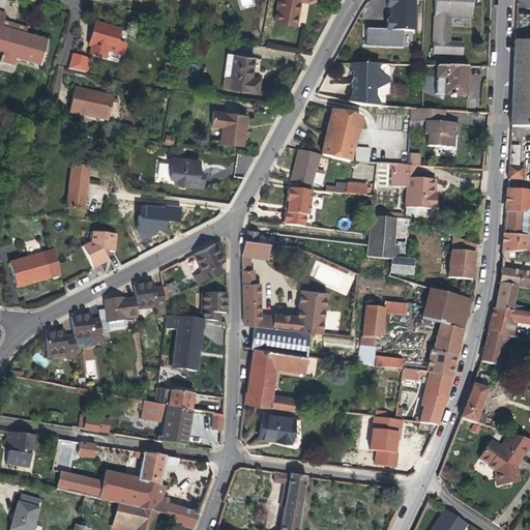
[(300,0),(299,0),(278,0),(274,22),(295,26),(300,0)]
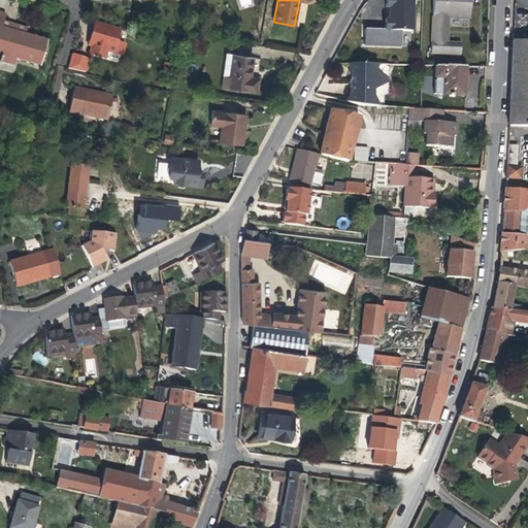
[(385,20),(385,30),(400,31),(410,31),(411,0),(386,0),(386,7),(389,7),(389,20),(385,20)]
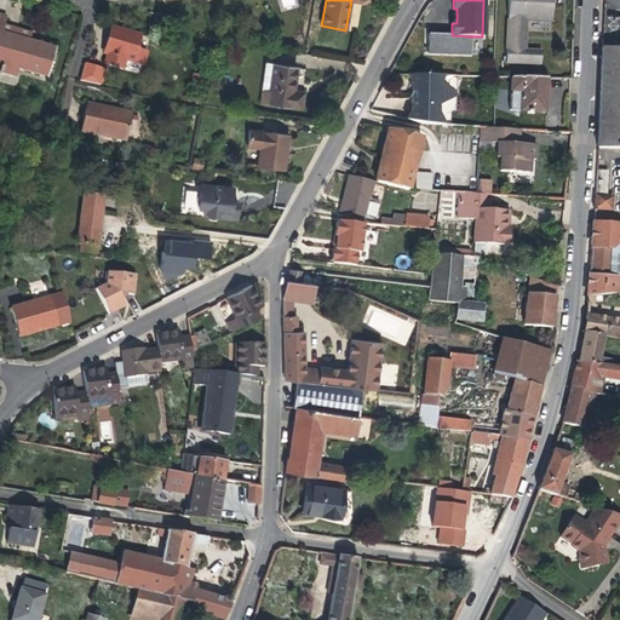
[(551,22),(552,0),(509,0),(506,62),(541,64),(541,51),(524,50),(527,21),(533,21),(533,29),(551,29),(551,22)]
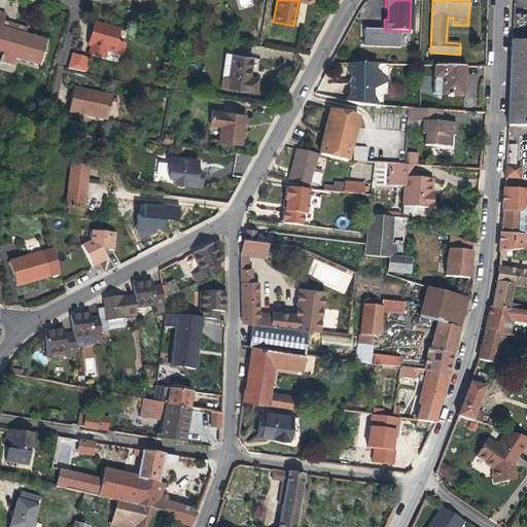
[(40,65),(47,41),(25,34),(2,28),(4,22),(6,14),(0,12),(0,61),(1,62),(1,61),(13,65),(15,58),(40,65)]
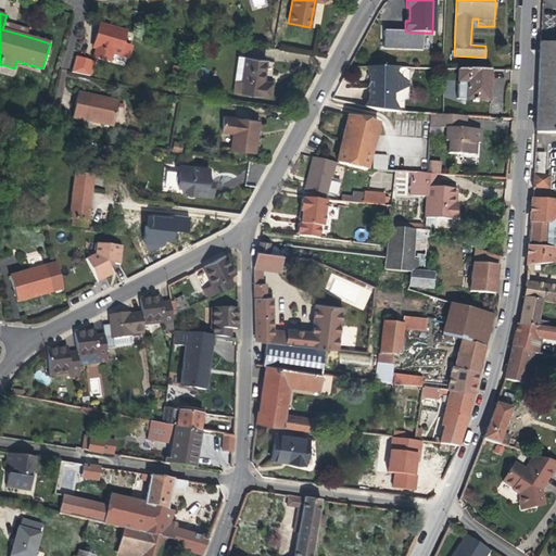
[(26,36),(28,29),(16,26),(4,23),(2,29),(26,36)]
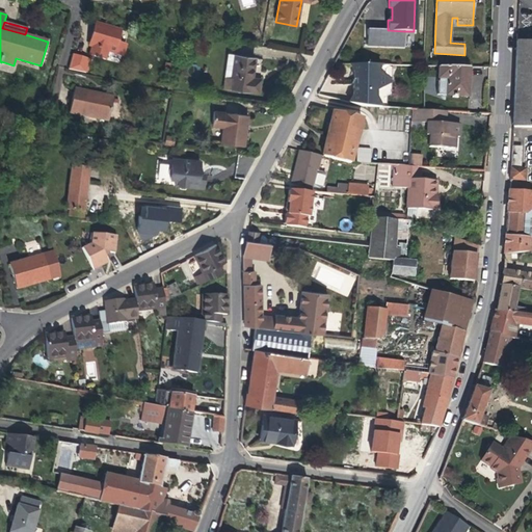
[(118,42),(122,31),(95,23),(90,37),(95,40),(92,46),(89,56),(104,60),(107,51),(122,55),(126,44),(118,42)]
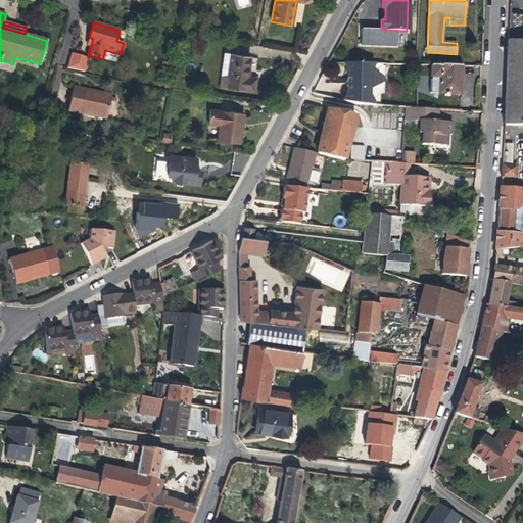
[(381,30),(362,29),(361,44),(396,46),(396,31),(381,30)]
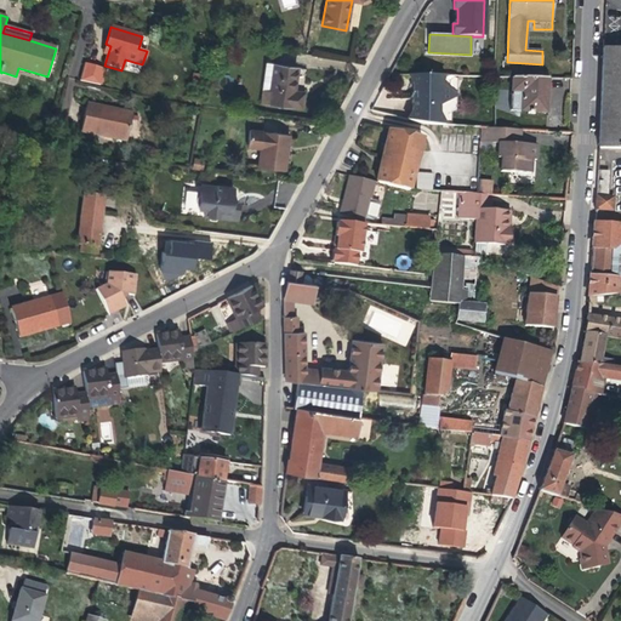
[(100,86),(104,68),(84,63),(80,80),(100,86)]
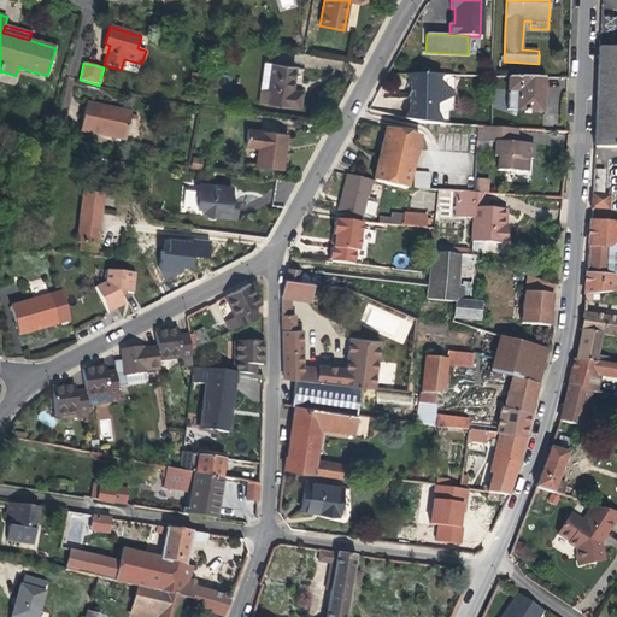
[(293,82),(295,68),(265,63),(262,88),(269,89),(266,103),(300,107),(301,92),(292,90),(293,82)]
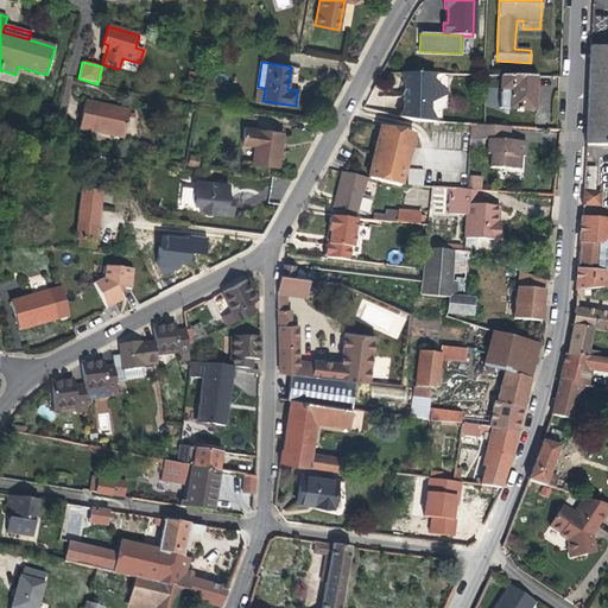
[(197,83),(198,74),(189,73),(188,82),(197,83)]
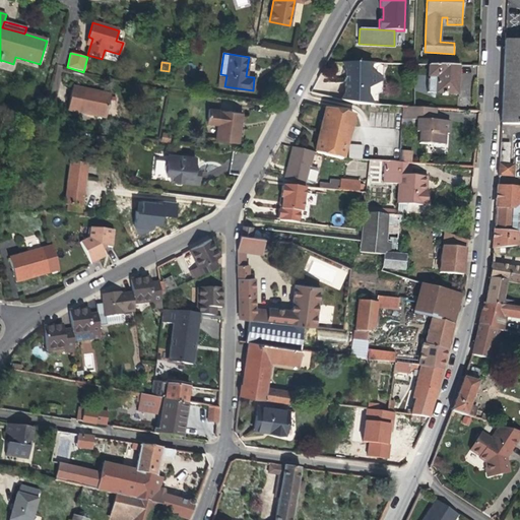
[(382,91),(383,63),(342,63),(346,72),(346,74),(346,75),(347,77),(349,77),(349,81),(349,82),(345,82),(345,83),(345,92),(345,102),(356,104),(366,105),(366,93),(378,94),(382,91)]
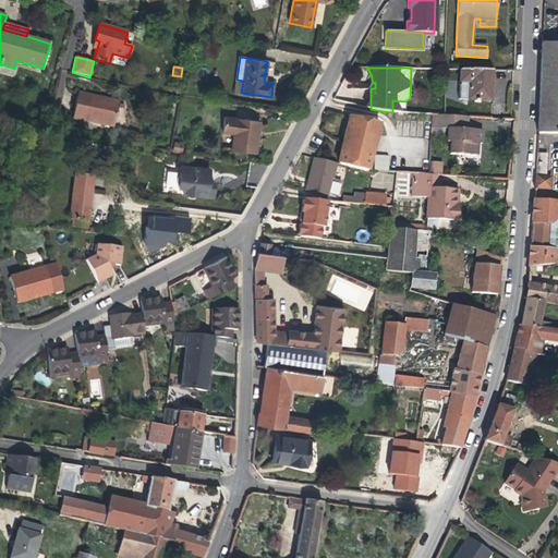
[(490,101),(493,71),(460,69),(460,82),(463,82),(462,84),(460,84),(459,99),(490,101)]
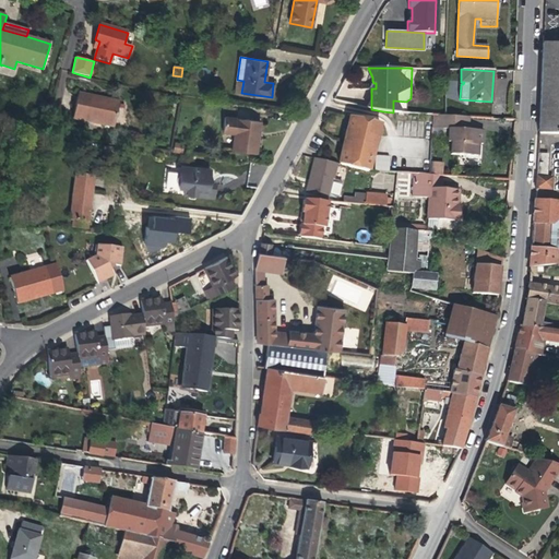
[(114,127),(119,102),(104,98),(104,100),(96,99),(97,97),(78,94),(73,118),(114,127)]
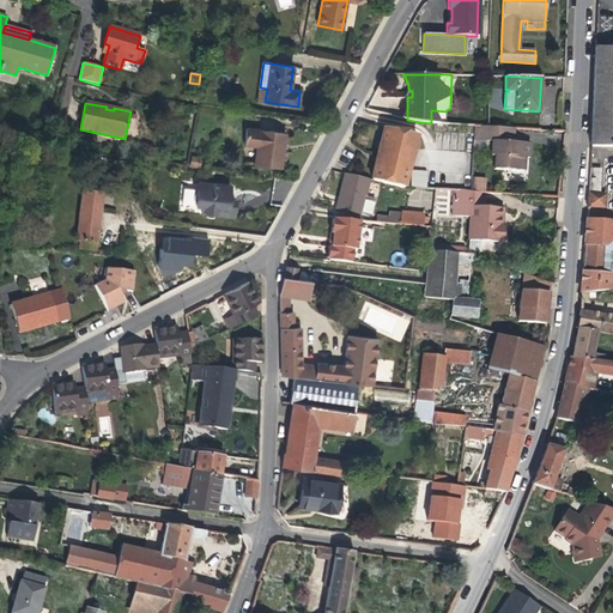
[(445,123),(445,111),(431,110),(431,123),(445,123)]
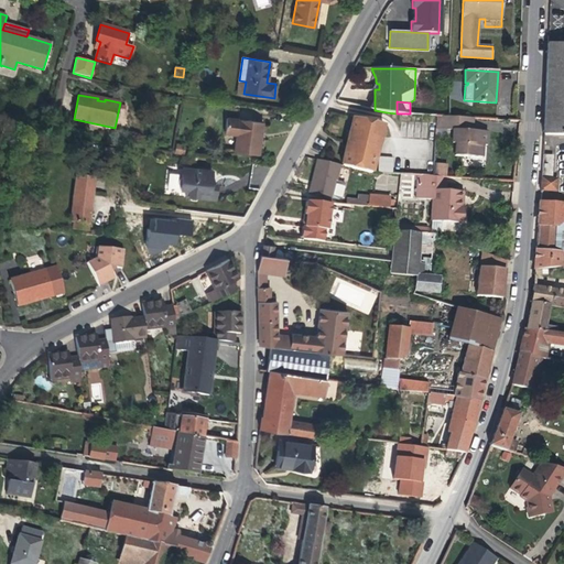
[(487,145),(488,131),(472,131),(473,118),(449,117),(436,116),(436,129),(453,130),(452,143),(455,143),(455,155),(481,158),(483,145),(487,145)]
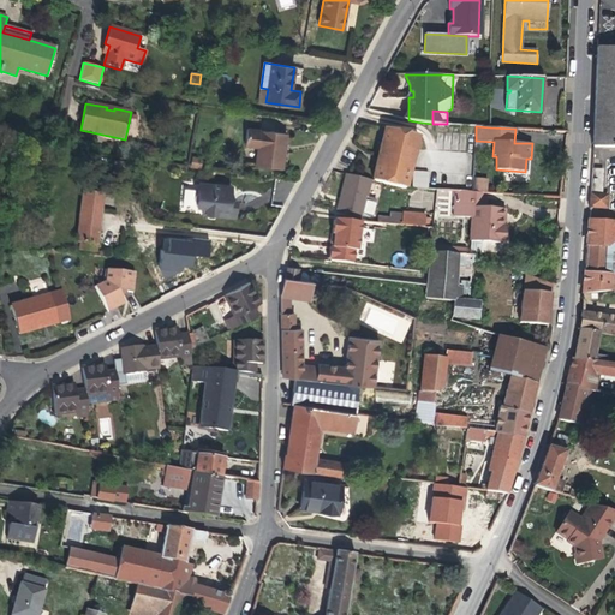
[(405,189),(418,136),(386,127),(380,154),(372,180),(405,189)]
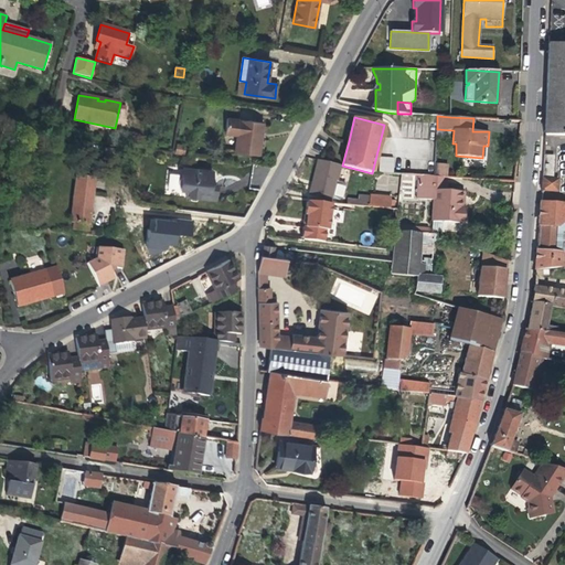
[(259,137),(262,123),(227,118),(225,134),(236,135),(236,140),(235,152),(259,156),(260,141),(262,138),(259,137)]
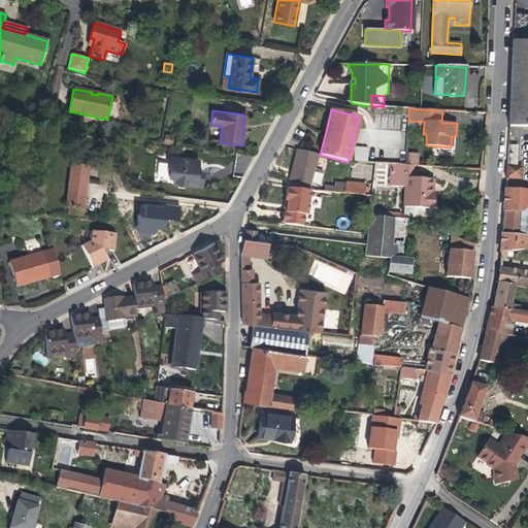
[(171,144),(173,136),(165,135),(164,142),(171,144)]
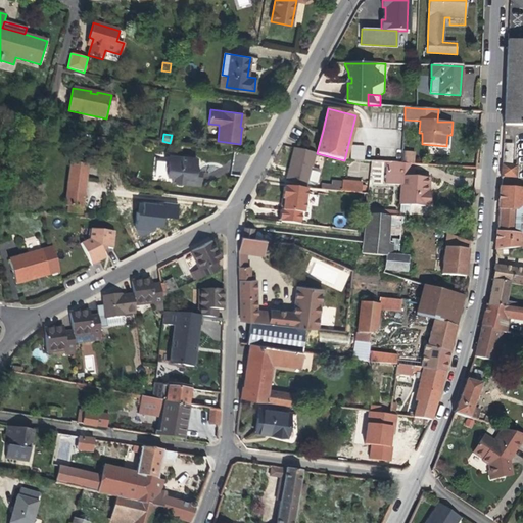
[(512,165),(513,144),(504,144),(503,164),(512,165)]
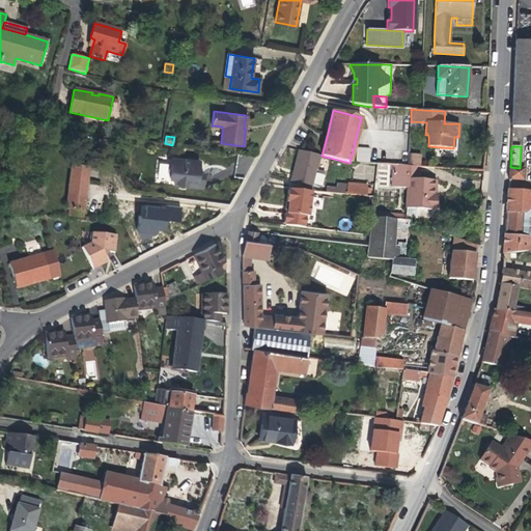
[(369,163),(370,150),(356,149),(356,162),(369,163)]
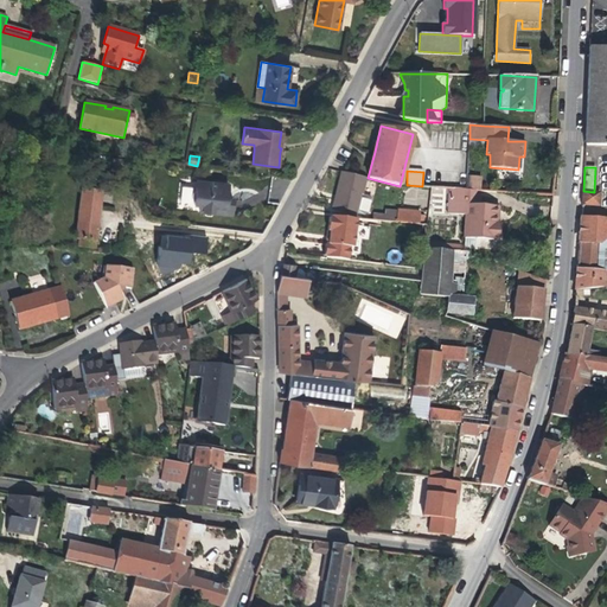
[(356,216),(365,178),(343,172),(338,191),(333,210),(356,216)]
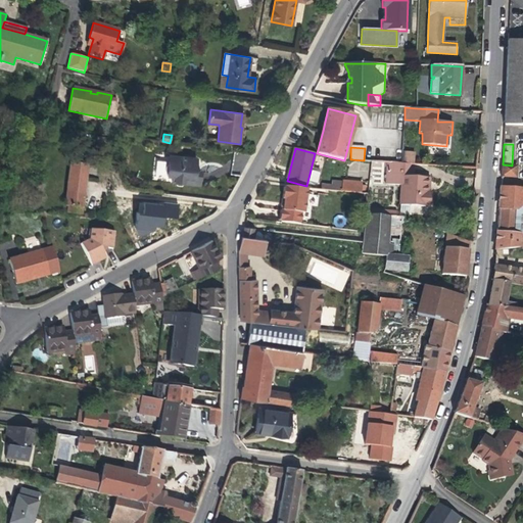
[(413,162),(413,152),(403,152),(402,161),(413,162)]
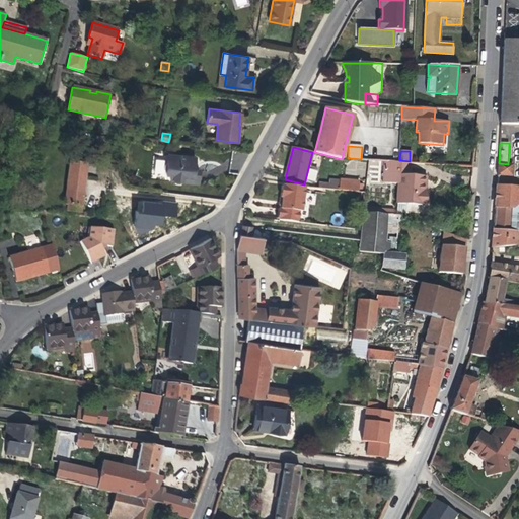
[(195,167),(196,157),(168,154),(167,162),(164,164),(163,169),(166,172),(166,174),(170,175),(170,180),(172,180),(175,183),(179,184),(182,181),(198,183),(199,170),(194,170),(195,167)]
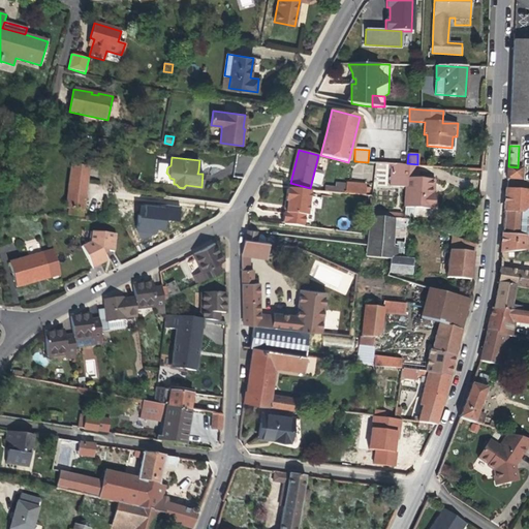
[(431,194),(432,180),(414,179),(415,165),(406,164),(392,164),(391,186),(406,187),(404,208),(415,208),(434,210),(435,194),(434,194),(431,194)]
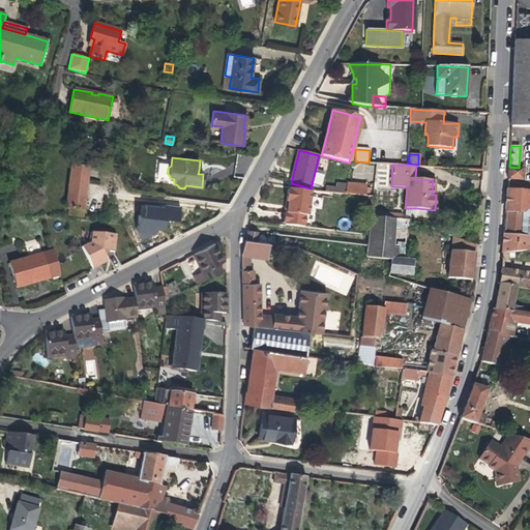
[(86,190),(89,168),(71,166),(66,208),(69,208),(69,214),(83,216),(86,190)]
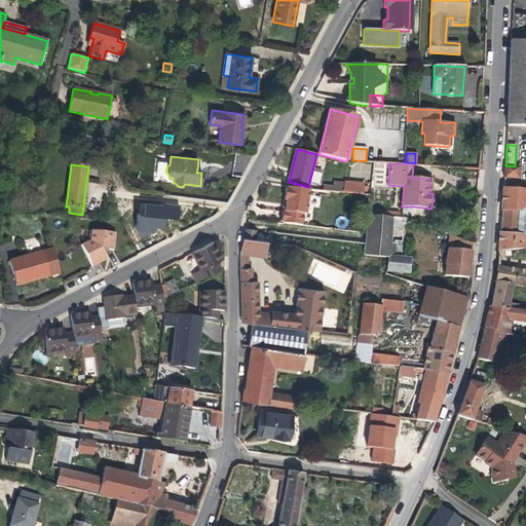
[(519,176),(519,168),(517,166),(515,166),(505,165),(504,177),(516,178),(519,176)]
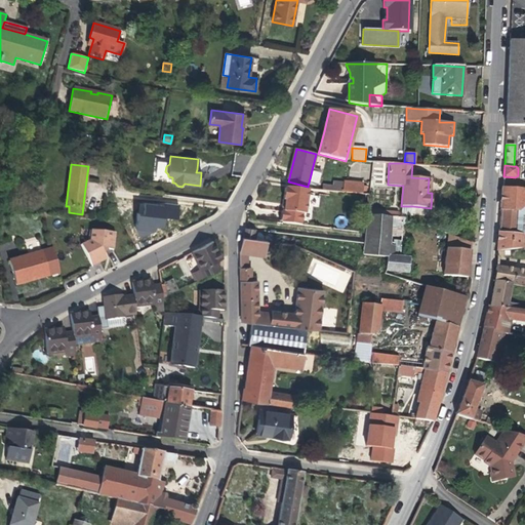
[(311,182),(319,184),(321,171),(313,170),(311,182)]
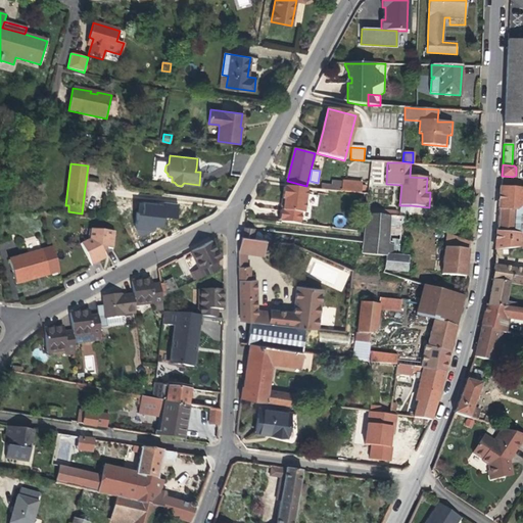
[(341,191),(342,182),(332,181),(332,186),(322,185),(321,189),(341,191)]
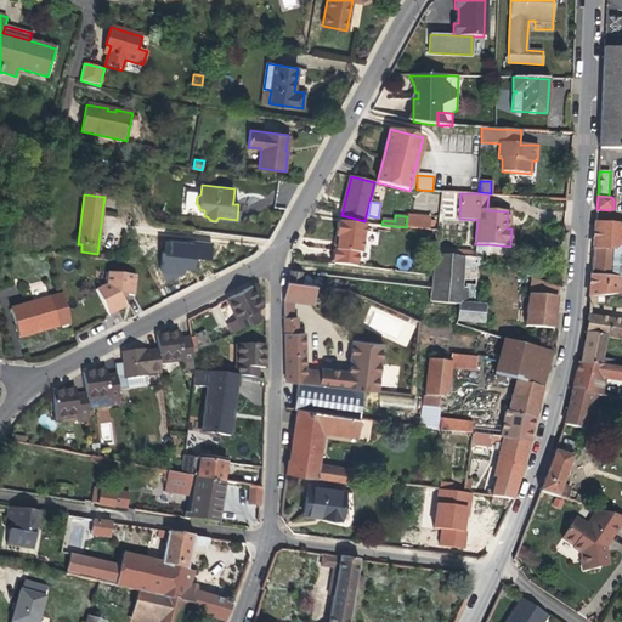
[(434,231),(435,221),(430,220),(430,219),(407,216),(406,227),(434,231)]
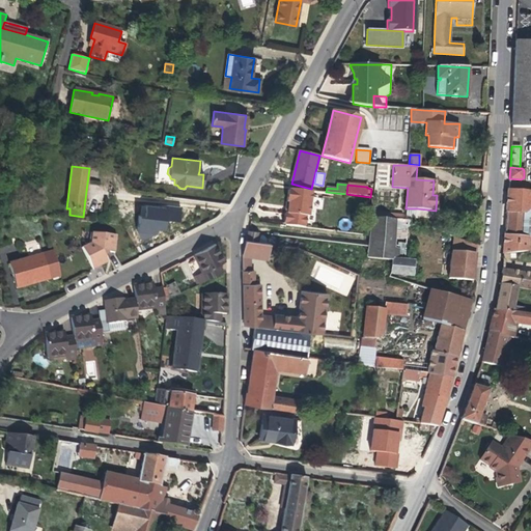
[(308,216),(311,192),(305,191),(289,190),(289,191),(287,190),(286,202),(288,202),(287,206),(286,214),(285,214),(284,223),(285,224),(285,225),(305,227),(306,216),(308,216)]
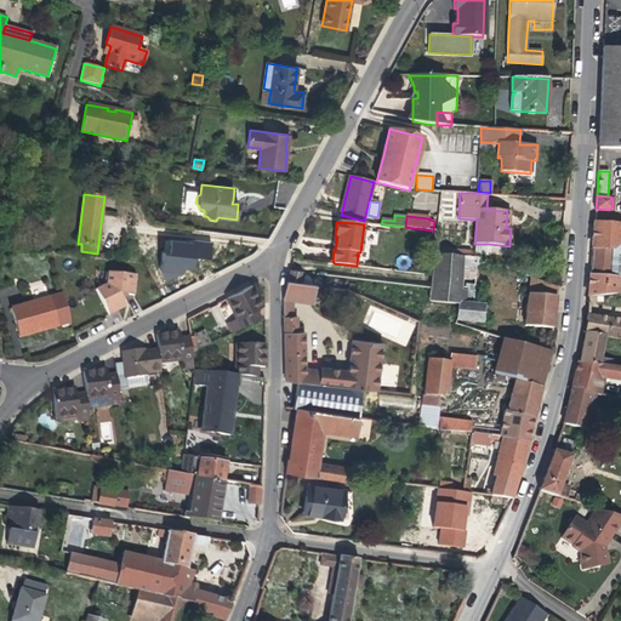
[(620,241),(620,234),(620,224),(594,223),(588,297),(602,295),(620,292),(620,241)]
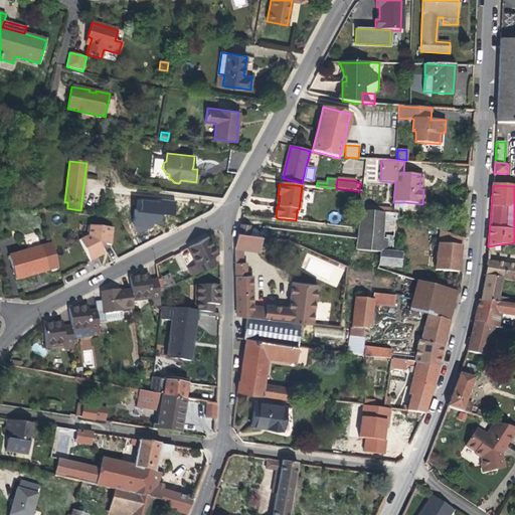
[(176,214),(176,199),(135,199),(135,228),(164,228),(164,214),(176,214)]
